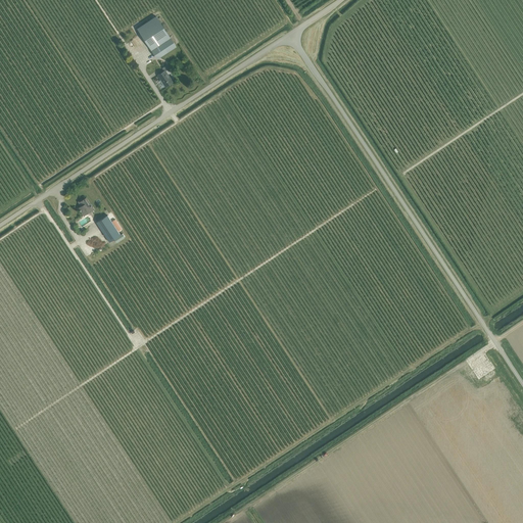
[(137,28),(141,35),(159,22),(155,15),(137,28)]
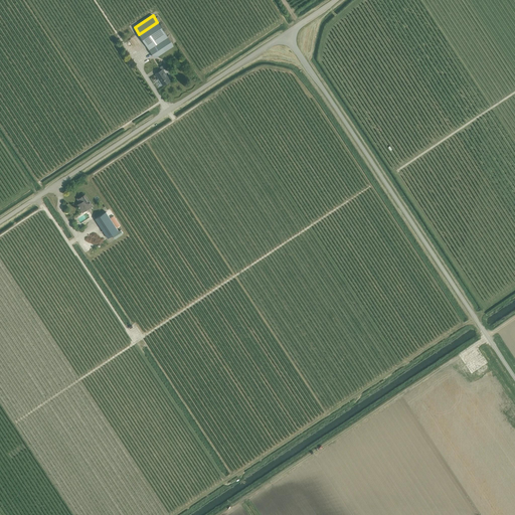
[(150,50),(168,38),(157,22),(139,34),(150,50)]
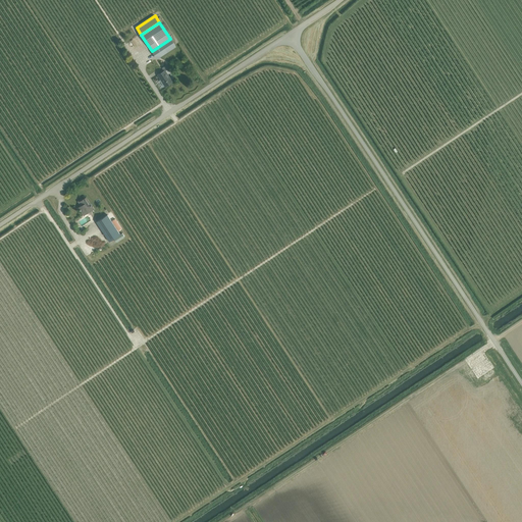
[(170,39),(152,51),(157,58),(175,46),(170,39)]
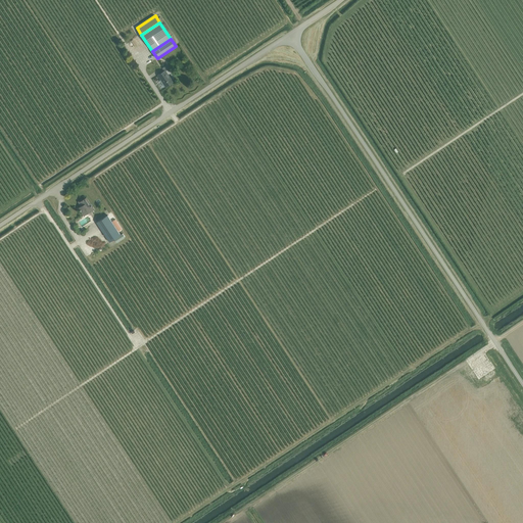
[(165,72),(171,67),(169,64),(161,68),(163,72),(157,76),(165,87),(173,82),(165,72)]
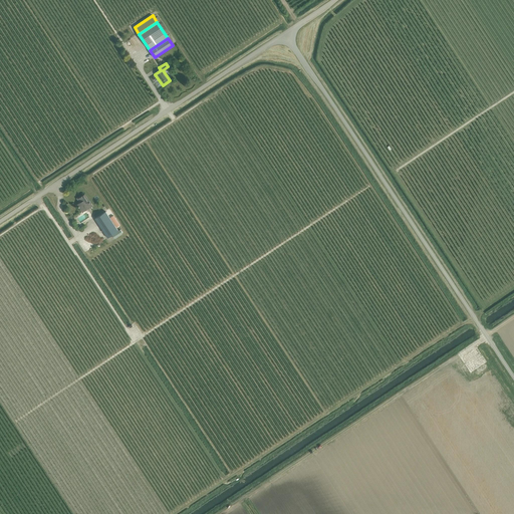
[(91,206),(84,195),(80,197),(80,196),(76,199),(79,203),(77,205),(82,212),(91,206)]
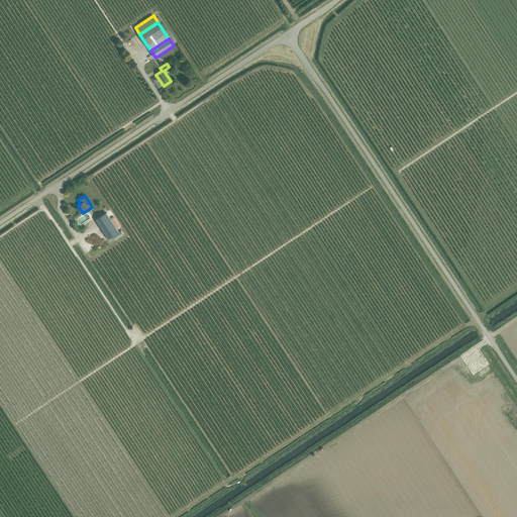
[(108,239),(119,232),(106,213),(95,220),(108,239)]
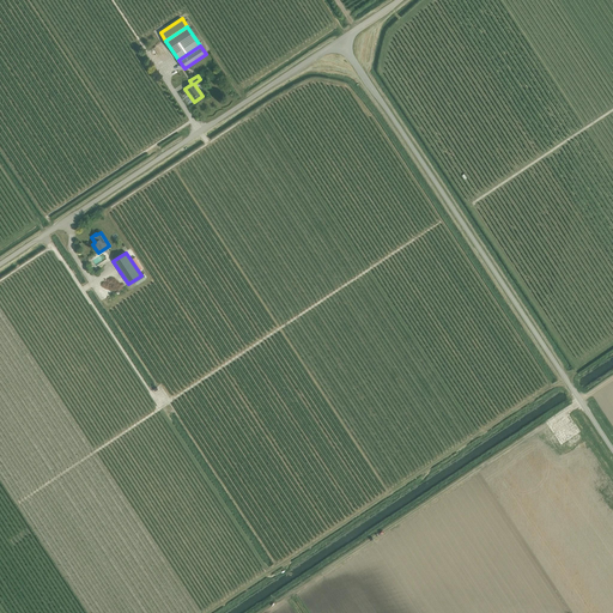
All buildings are outlined.
